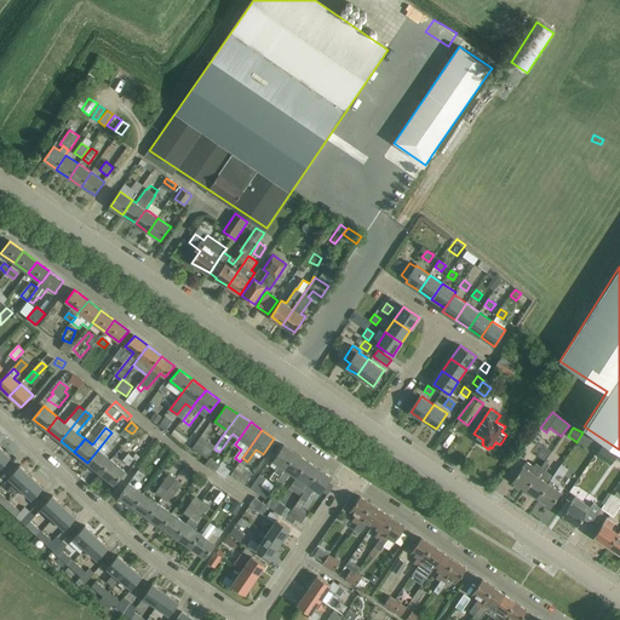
[(118,437),(112,432),(87,463),(101,474),(112,460),(103,454),(118,437)]
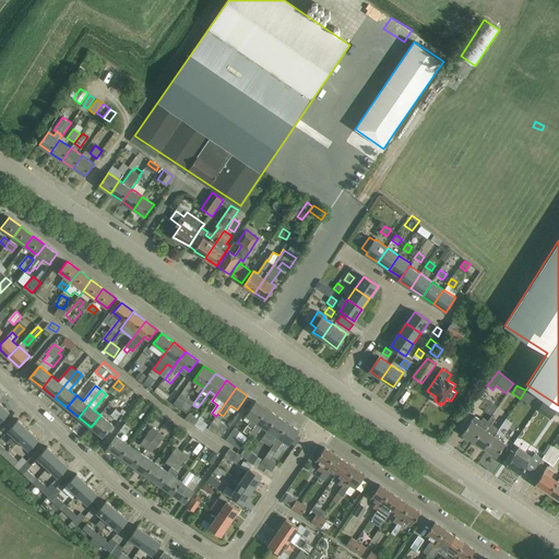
[(526,391),(521,399),(528,404),(534,396),(526,391)]
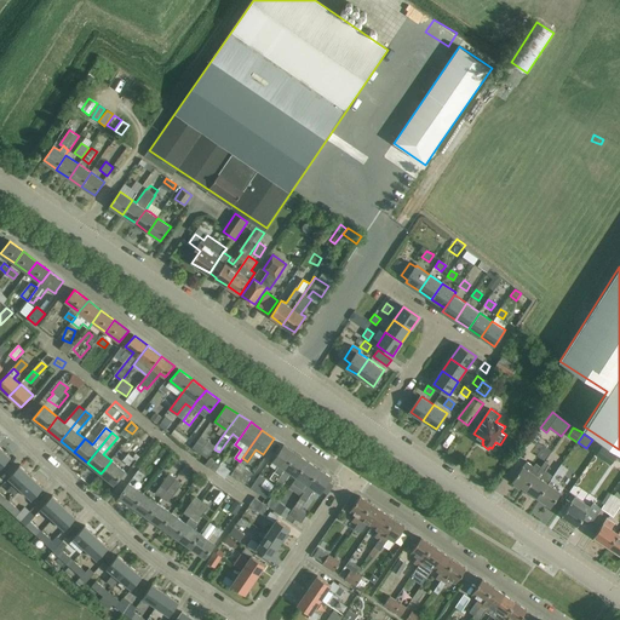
[(216,447),(216,446),(201,436),(193,448),(207,458),(214,449),(216,447)]
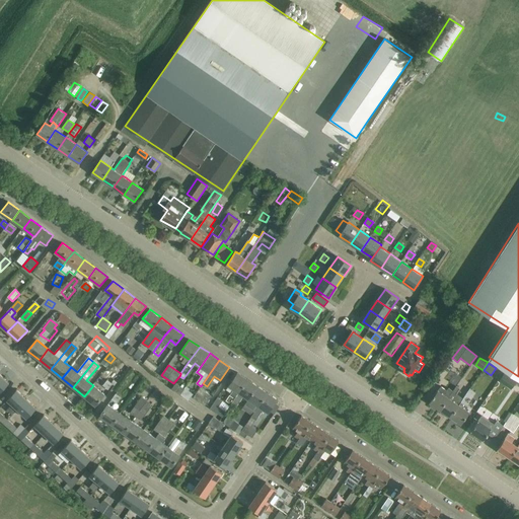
[(454,376),(457,382),(465,377),(462,371),(454,376)]
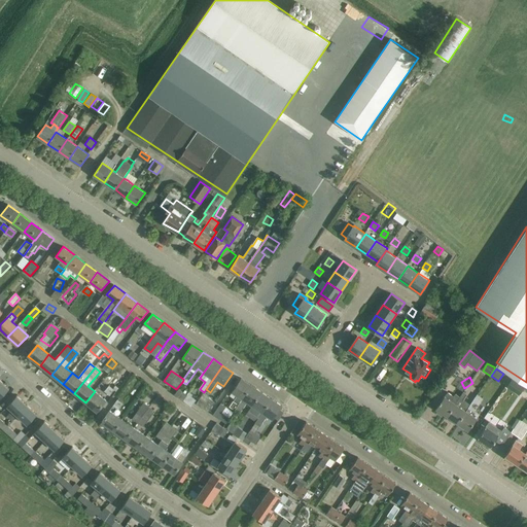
[(239,405),(252,385),(241,378),(232,392),(237,395),(234,401),(239,405)]
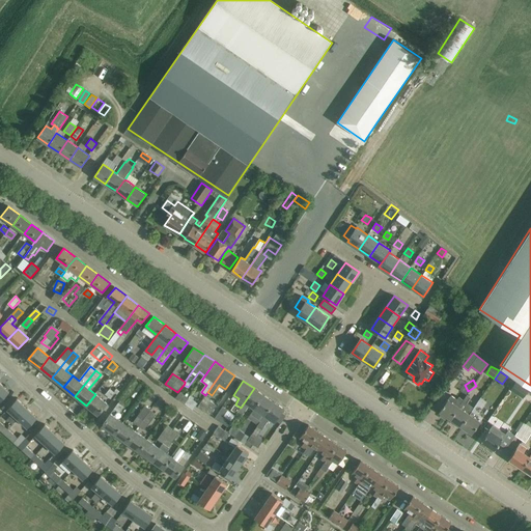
[(516,382),(510,390),(524,398),(529,390),(516,382)]
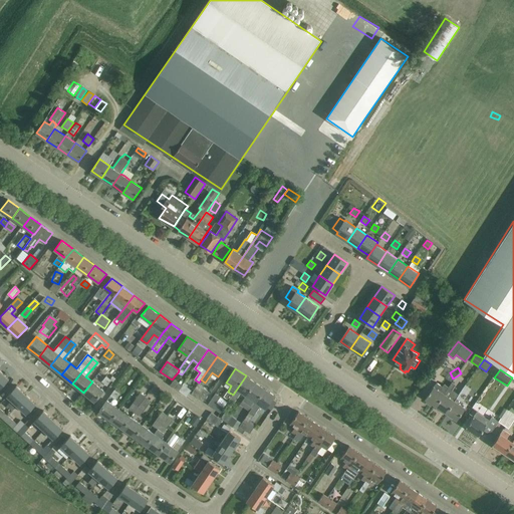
[(0,370),(0,389),(9,379),(0,370)]
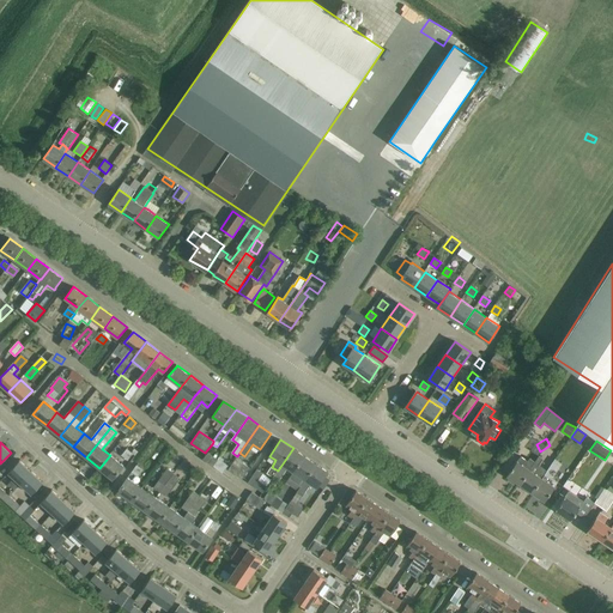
[(293,472),(305,456),(293,448),(278,471),(273,477),(279,480),(287,468),(293,472)]
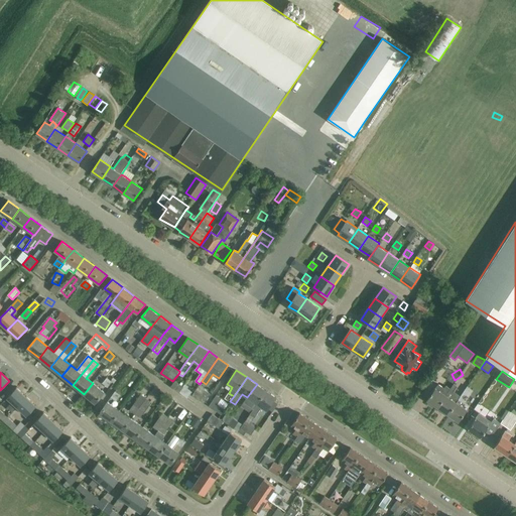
[(112,382),(107,378),(103,383),(108,387),(112,382)]
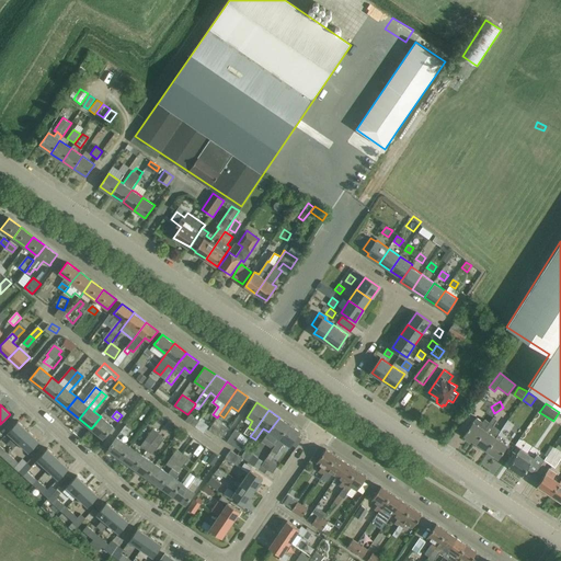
[(196,426),(202,418),(198,414),(196,418),(191,414),(186,421),(196,426)]
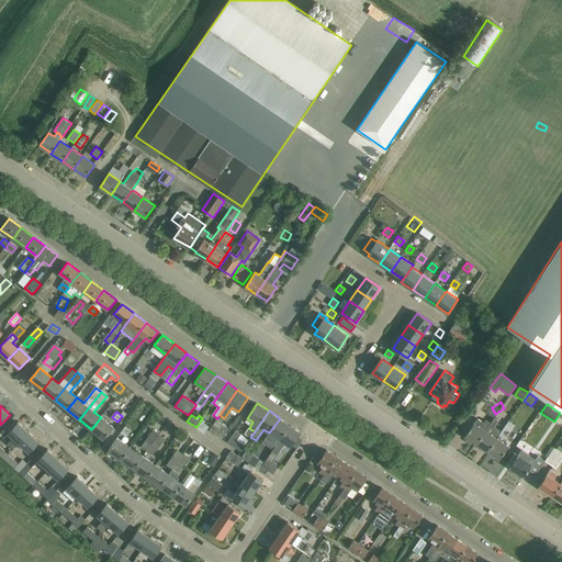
[(101,417),(91,429),(103,439),(113,427),(101,417)]
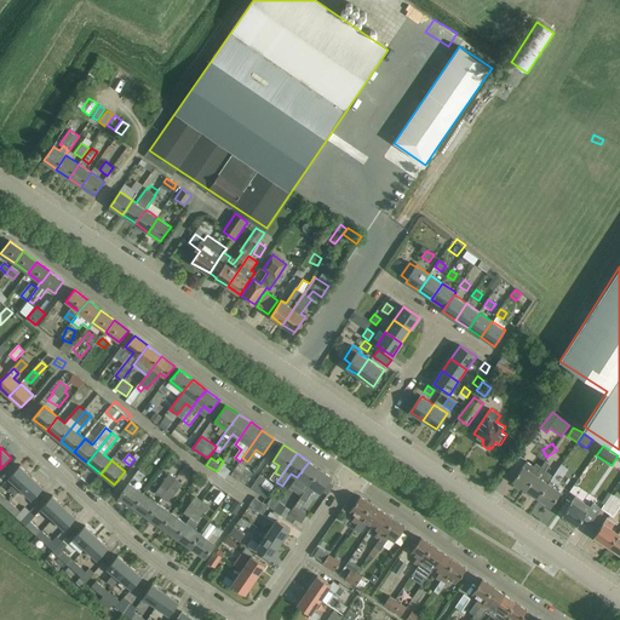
[(223,461),(217,471),(225,478),(230,471),(225,468),(227,464),(223,461)]
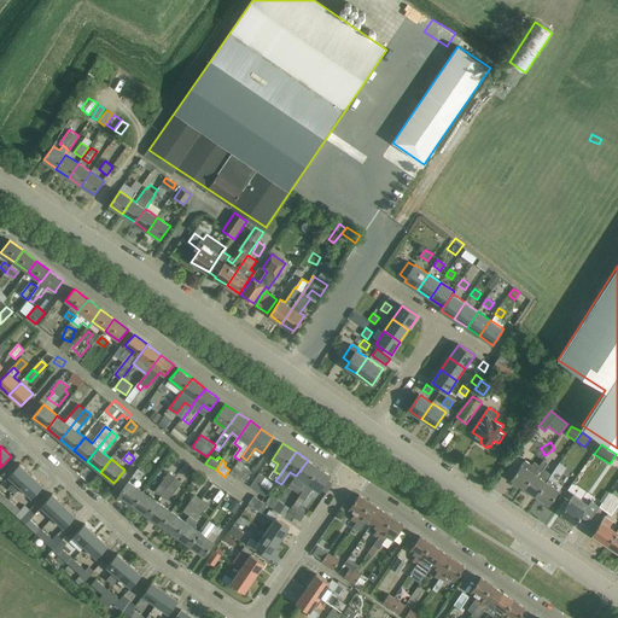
[(308,484),(320,468),(308,460),(296,476),(292,482),(304,490),(308,484)]
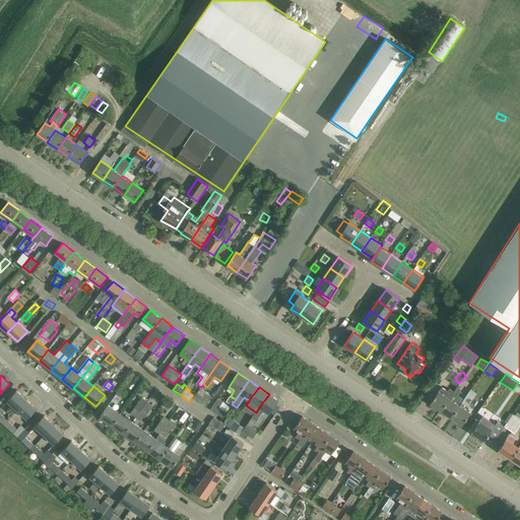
[(441,410),(454,392),(449,389),(448,391),(442,387),(431,403),(441,410)]
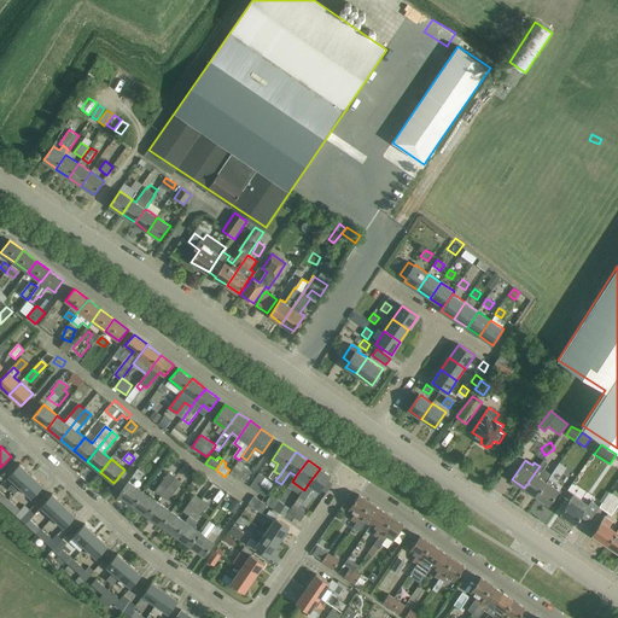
[(536,496),(559,464),(551,474),(543,470),(547,464),(543,461),(540,466),(524,488),(536,496)]
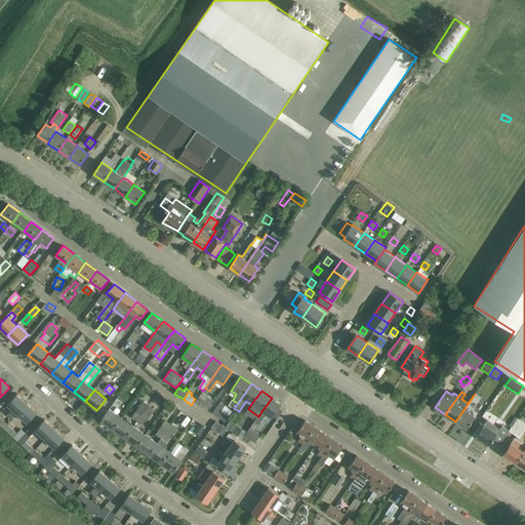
[(475,394),(455,421),(467,429),(478,413),(473,409),(481,398),(475,394)]
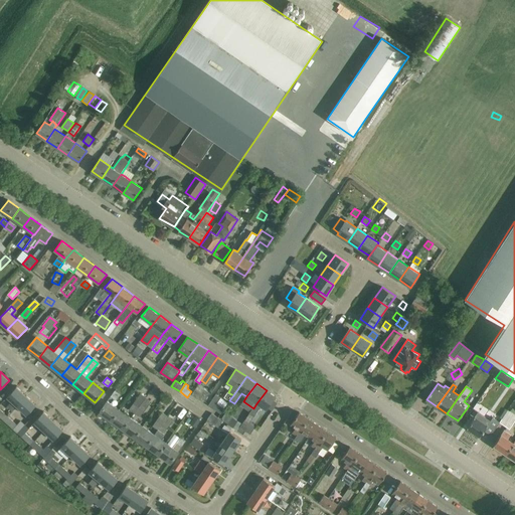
[(17,406),(26,396),(17,387),(7,397),(11,401),(7,406),(12,411),(17,406)]
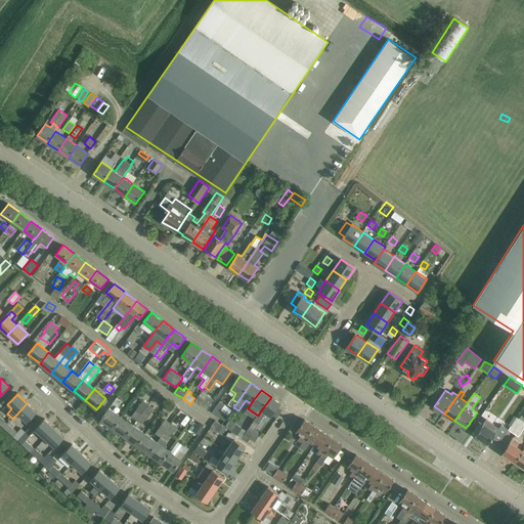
[(199,397),(195,401),(207,409),(213,401),(207,397),(204,401),(199,397)]
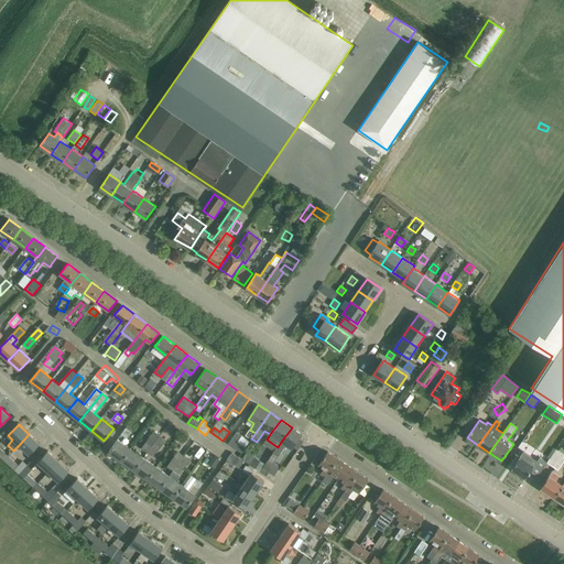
[(278,447),(273,453),(277,455),(279,456),(286,445),(292,449),(303,434),(292,427),(281,442),(278,447)]
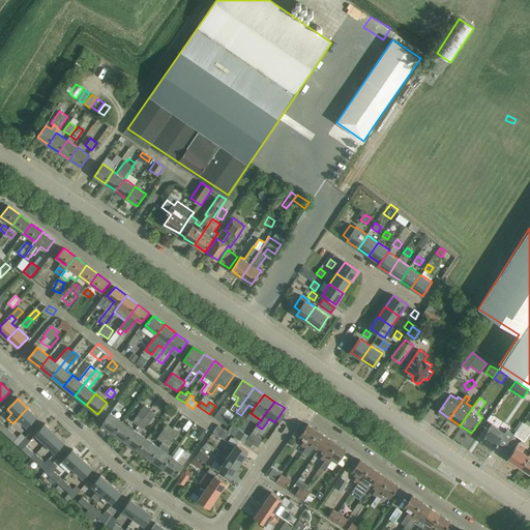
[(118,403),(114,409),(119,412),(123,406),(118,403)]
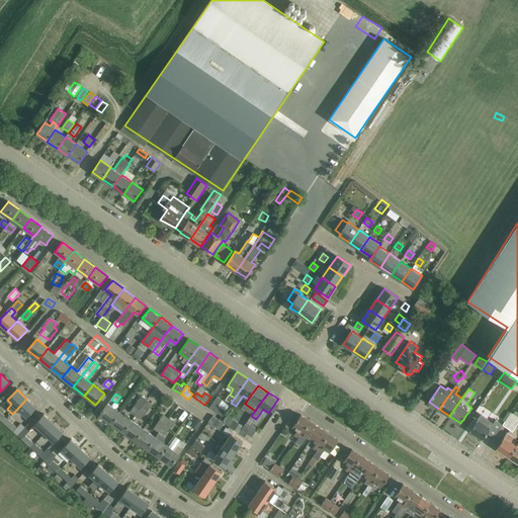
[(141,410),(147,401),(141,397),(135,406),(141,410)]
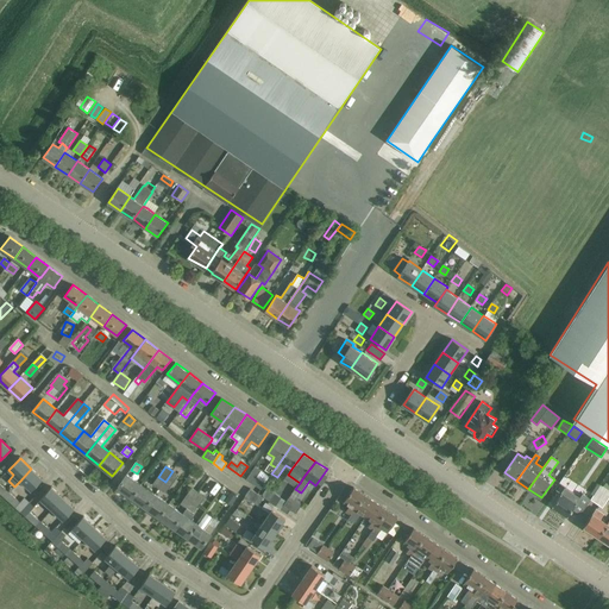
[(256,466),(246,479),(261,489),(265,483),(256,477),(261,470),(256,466)]
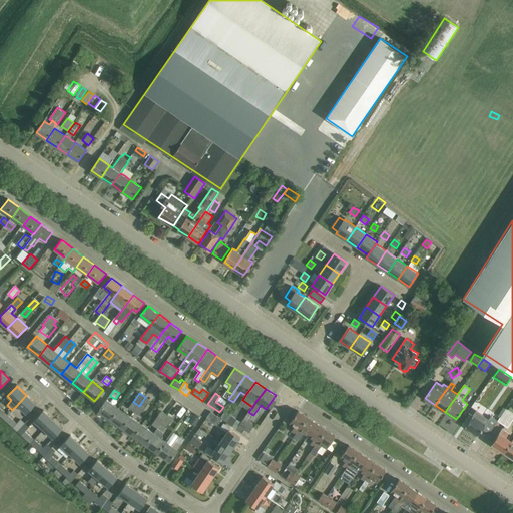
[(26,395),(17,405),(27,414),(36,404),(26,395)]
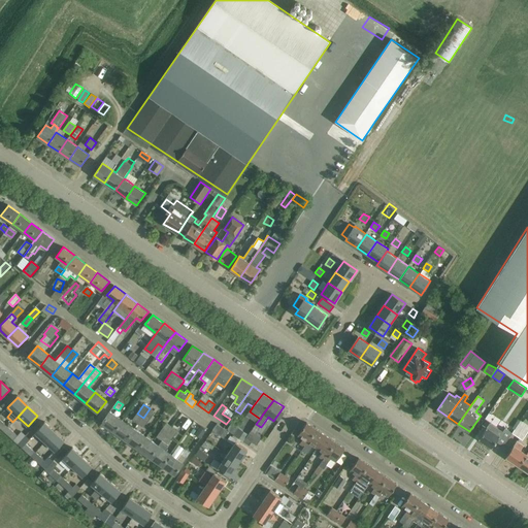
[(150,408),(143,418),(138,424),(144,428),(155,411),(150,408)]
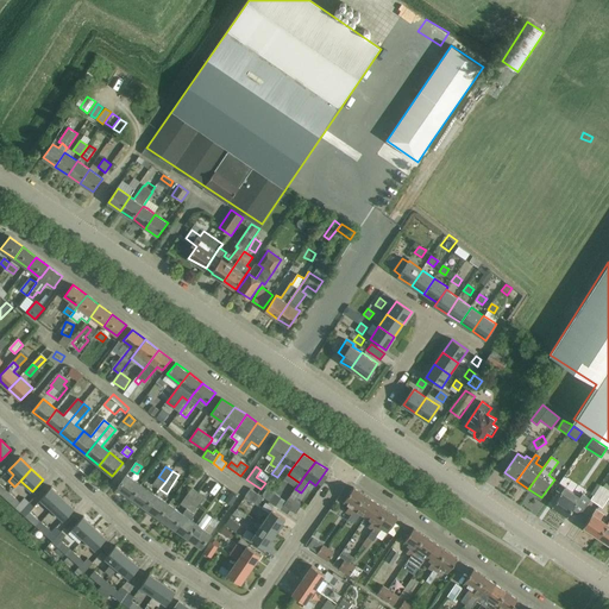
[(0,494),(5,498),(10,493),(0,483),(0,479),(2,478),(0,476),(0,494)]
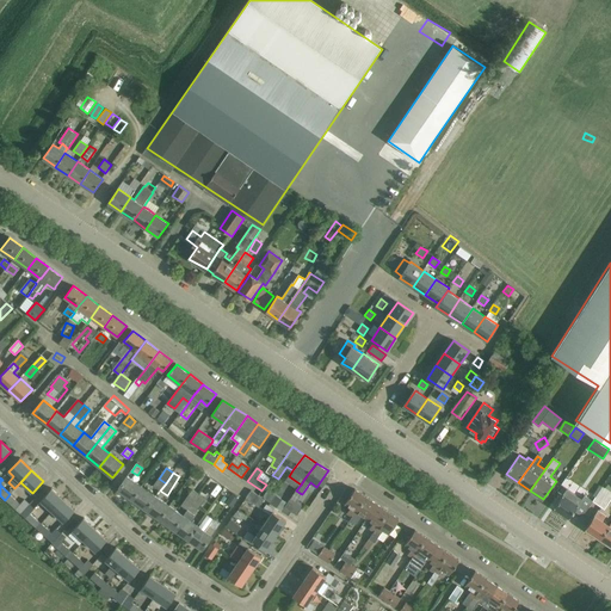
[(133,500),(142,487),(128,477),(118,491),(133,500)]
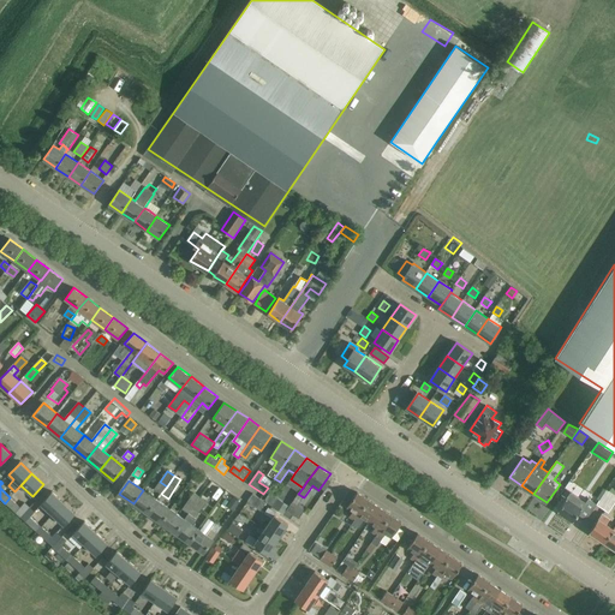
[(161,494),(167,487),(160,482),(155,489),(161,494)]
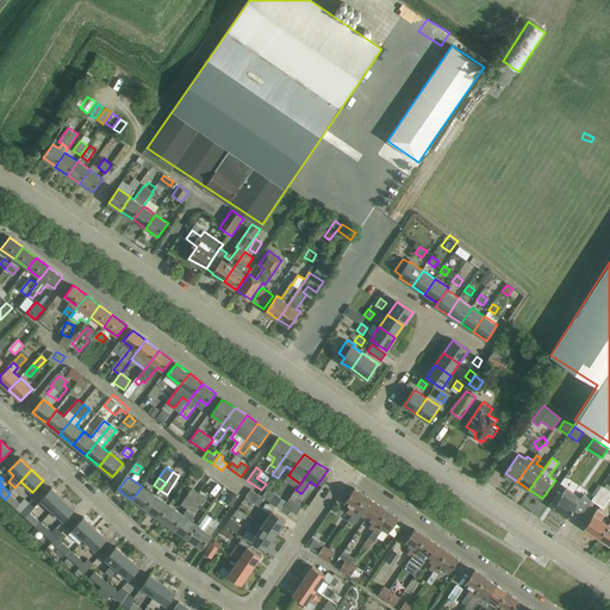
[(601,486),(598,490),(592,500),(603,509),(609,498),(609,485),(607,483),(603,487),(601,486)]
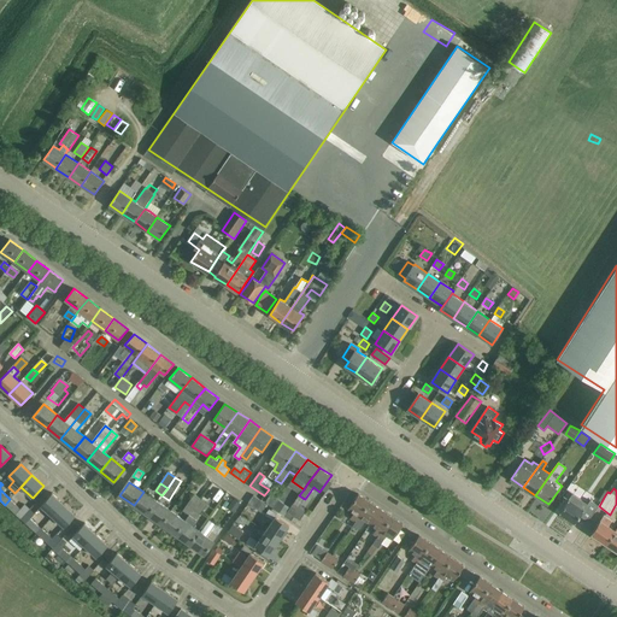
[(148,515),(157,501),(144,492),(134,505),(148,515)]
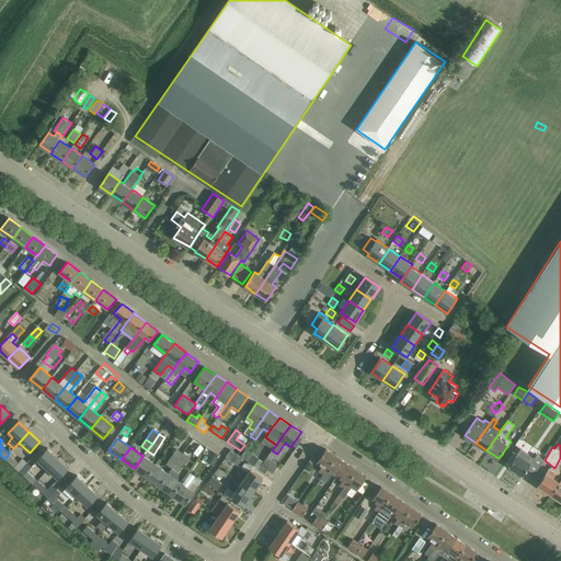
[(249,462),(254,454),(247,448),(241,456),(249,460),(248,461),(249,462)]
